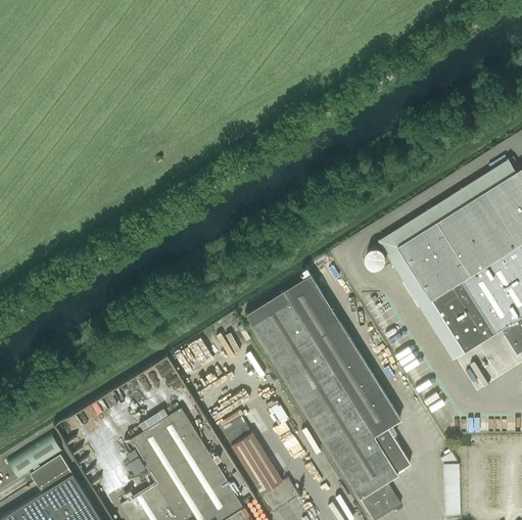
[(521,169),(399,246),(467,352),(504,330),(519,353),(521,351),(521,169)]
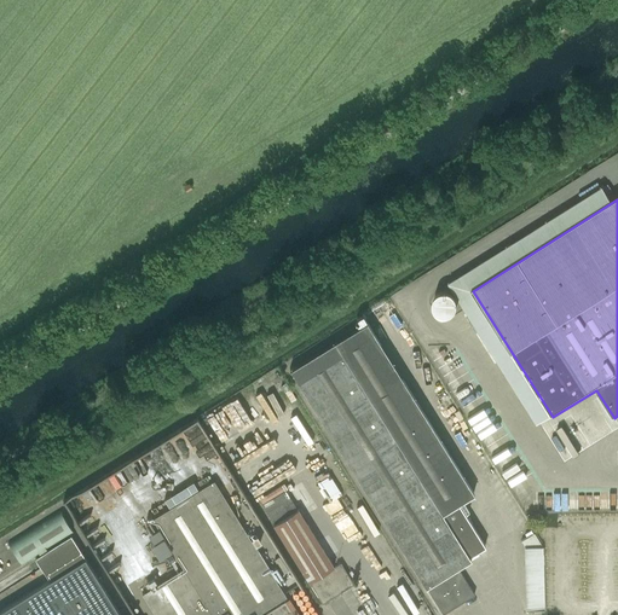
[(434,305),(434,306),(434,307),(434,308),(434,309),(434,311),(435,313),(437,313),(437,314),(438,315),(439,317),(442,318),(443,318),(444,318),(446,318),(448,318),(449,318),(450,318),(451,317),(452,315),(454,315),(455,314),(456,313),(456,312),(457,311),(457,309),(457,308),(458,307),(458,306),(458,305),(457,303),(457,301),(456,301),(456,299),(455,299),(455,297),(452,296),(451,295),(450,295),(449,295),(448,294),(445,294),(444,295),(443,295),(442,295),(440,296),(439,296),(438,296),(438,297),(437,299),(435,300),(435,301),(434,301),(434,302),(434,303),(434,305)]
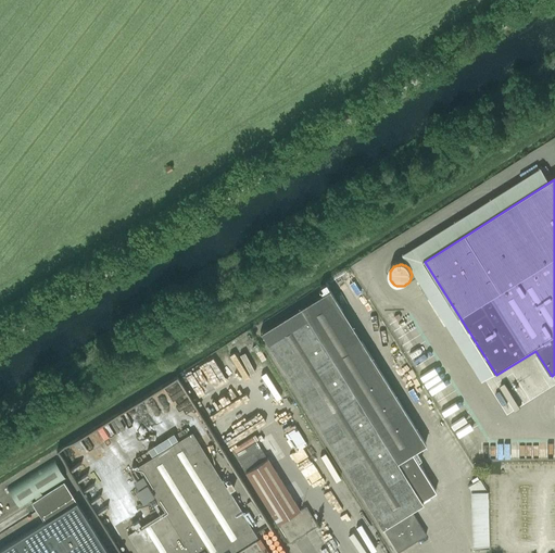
[(421,503),(436,494),(418,465),(421,463),(416,453),(424,448),(329,292),(261,335),(396,552),(404,552),(427,538),(412,513),(424,505),(421,503)]
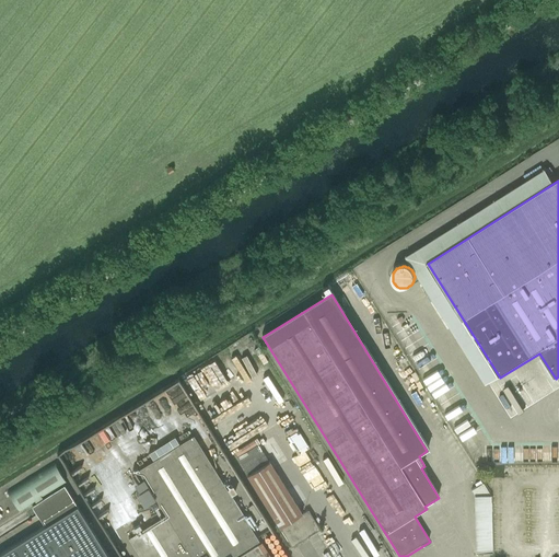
[(301,432),(292,438),(303,454),(311,450),(301,432)]
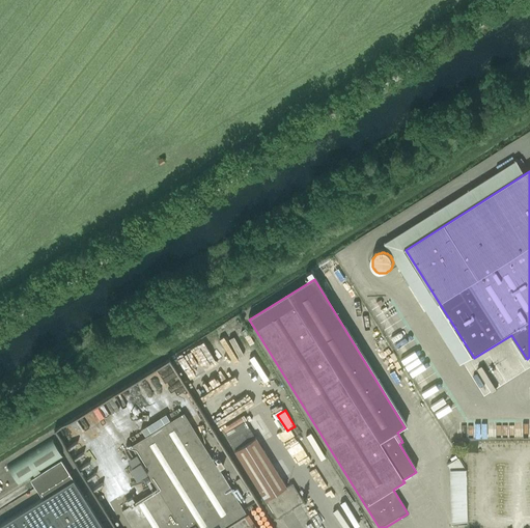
[(225,527),(246,515),(184,415),(131,448),(136,456),(128,462),(132,469),(130,471),(137,482),(147,475),(158,491),(122,512),(131,527),(225,527)]
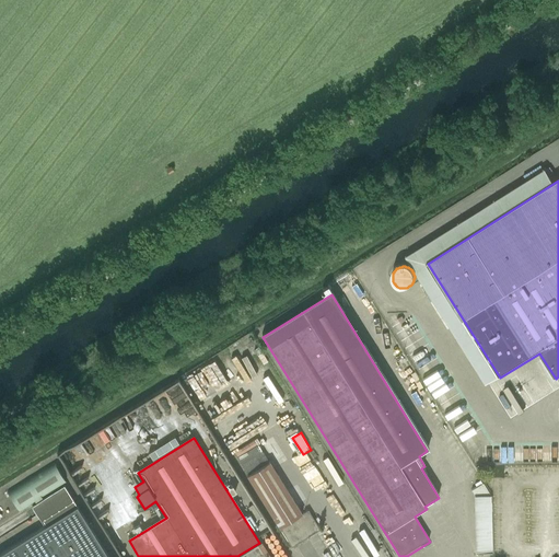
[(321,532),(309,512),(302,517),(269,464),(247,478),(292,550),(321,532)]
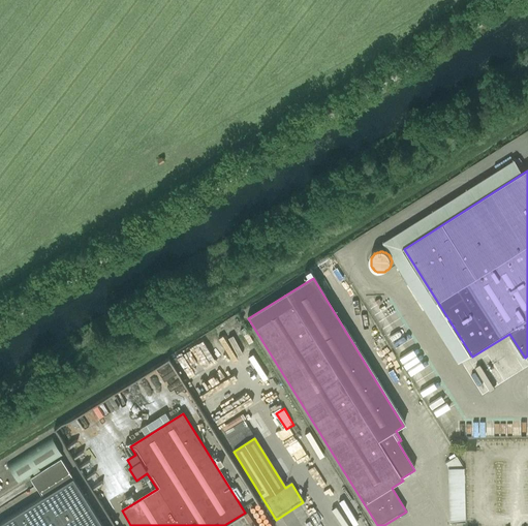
[(30,480),(42,499),(0,525),(100,525),(60,461),(63,459),(51,439),(7,467),(20,487),(30,480)]
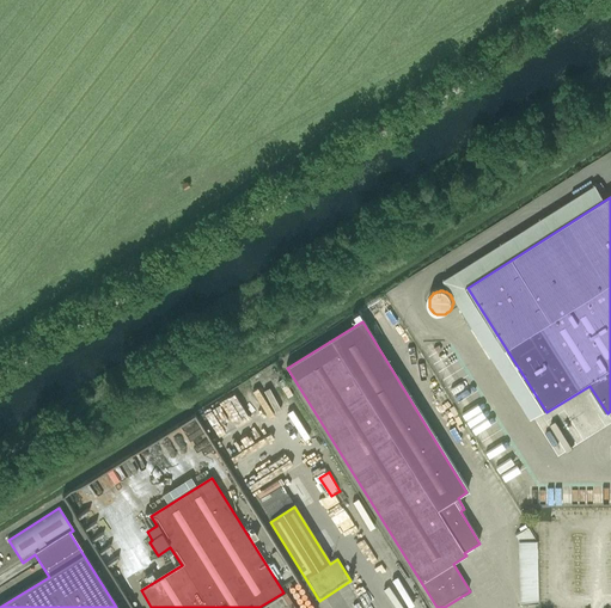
[(537,544),(519,545),(521,607),(538,606),(537,544)]
